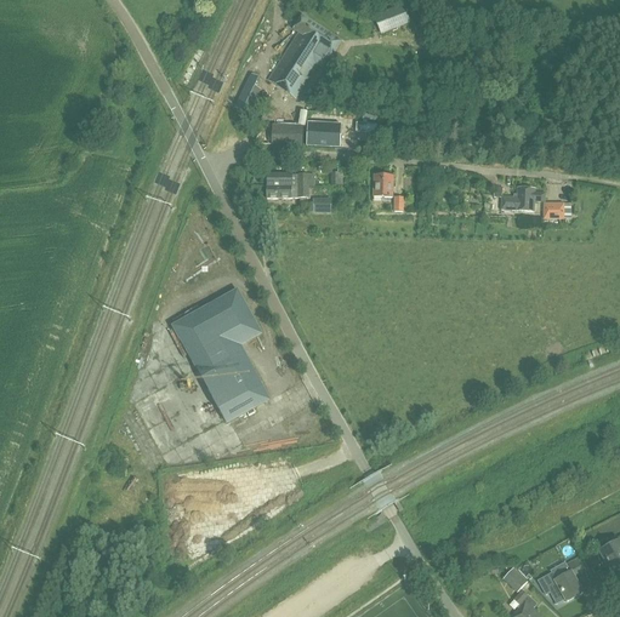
[(373,13),(379,30),(409,20),(402,1),(373,13)]
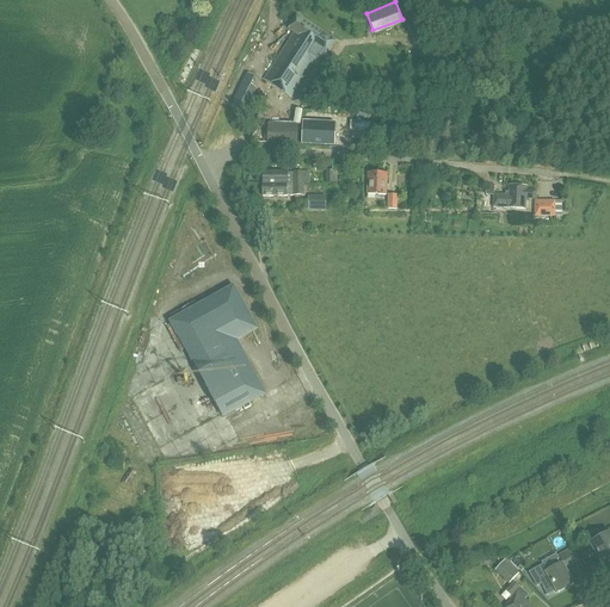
[(264,75),(290,92),(310,60),(315,62),(322,53),(324,54),(334,38),(295,13),(288,25),(294,30),(264,75)]
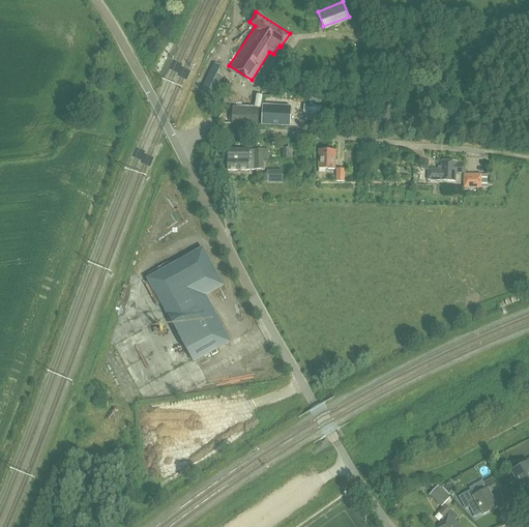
[(222,75),(216,71),(219,64),(213,61),(207,75),(199,90),(213,96),(221,82),(218,81),(222,75)]
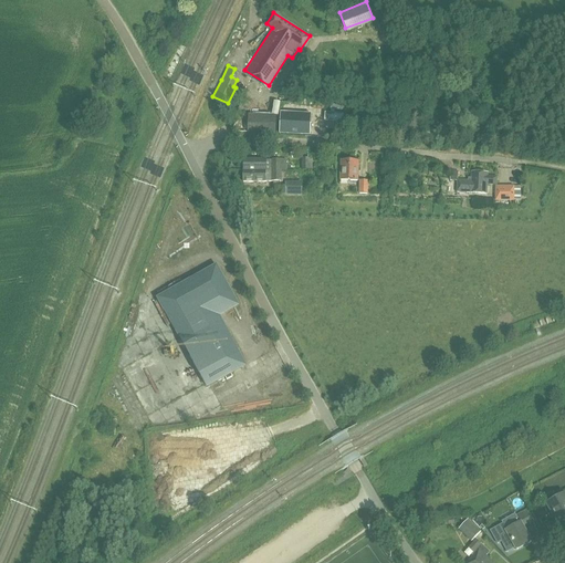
[(311,77),(318,83),(325,73),(317,68),(311,77)]
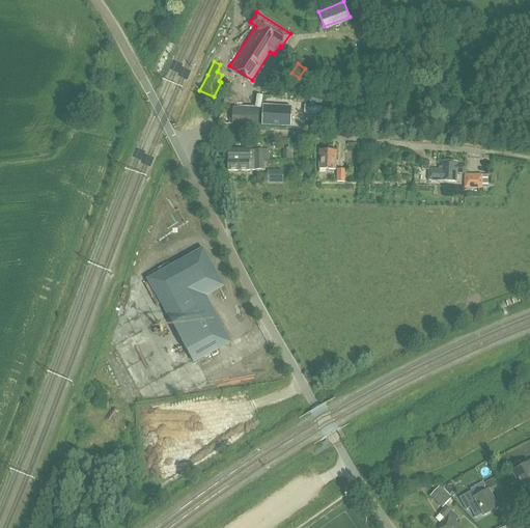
[(260,122),(289,124),(290,105),(261,103),(260,122)]
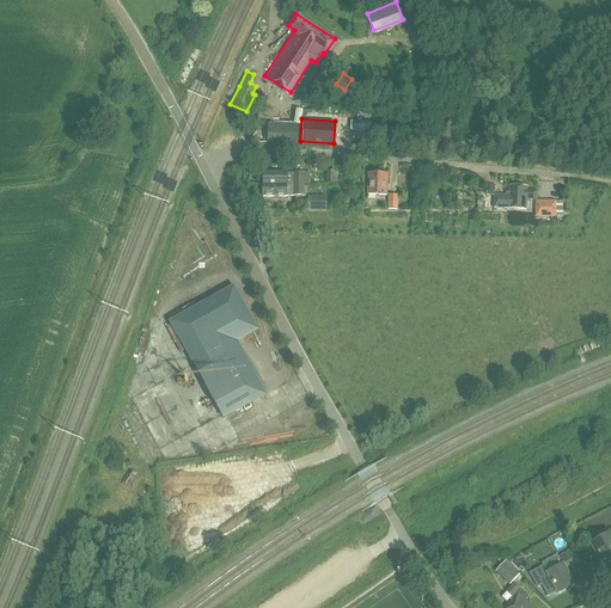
[(269,140),(295,141),(297,123),(270,122),(269,140)]
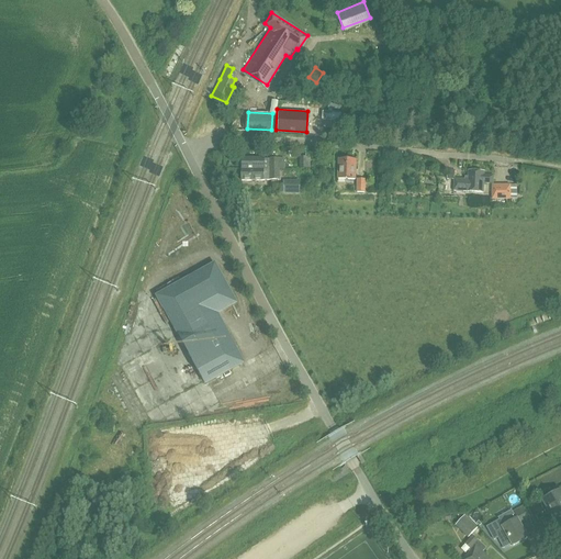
[(299,166),(309,166),(309,156),(307,156),(307,154),(299,154),(299,166)]
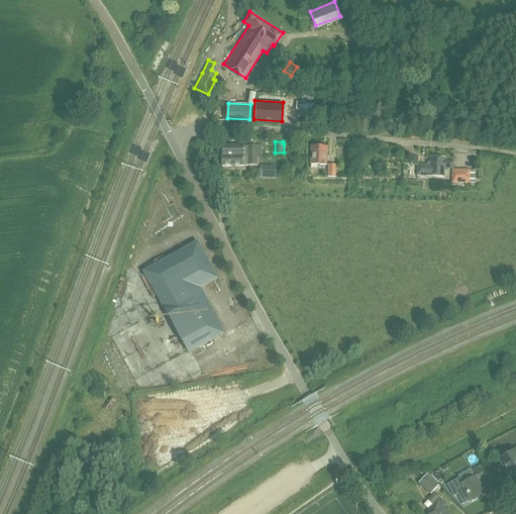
[(221,143),(221,153),(255,152),(262,152),(262,143),(246,143),(241,143),(221,143)]
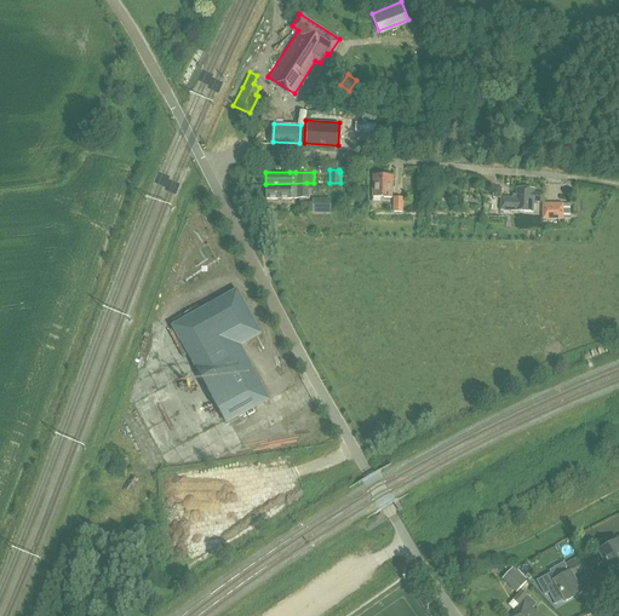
[(372,194),(391,194),(391,172),(372,172),(372,194)]
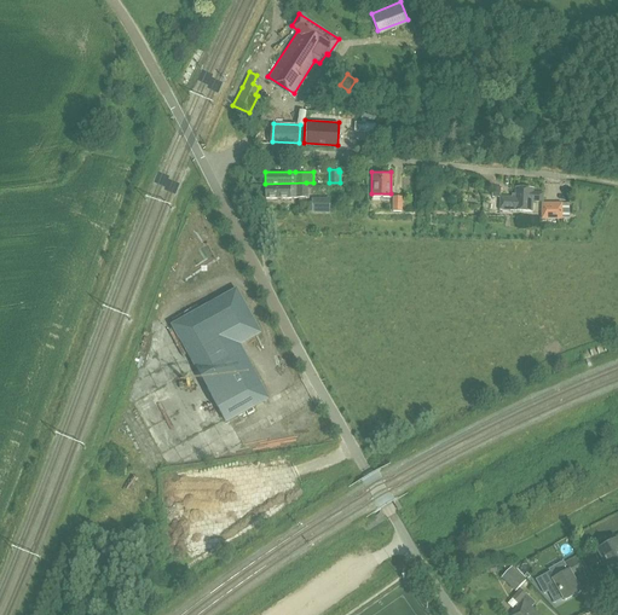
[(265,184),(265,196),(290,196),(290,195),(306,195),(306,183),(265,184)]
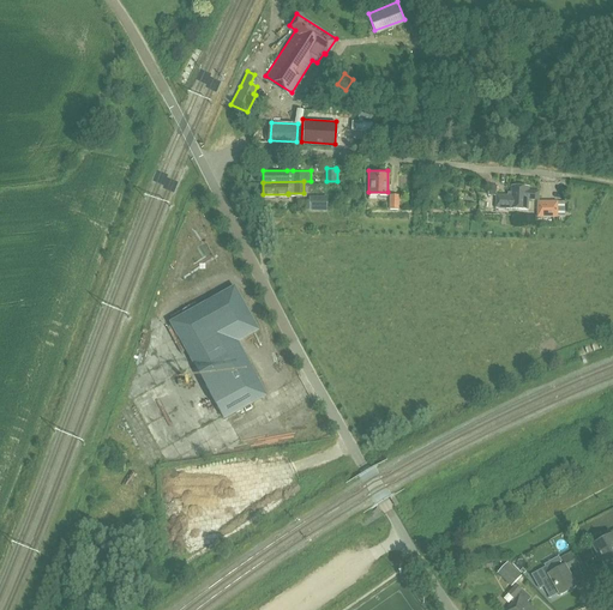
[(494,205),(527,206),(527,195),(538,197),(538,187),(527,187),(527,183),(510,183),(510,192),(496,192),(494,205)]
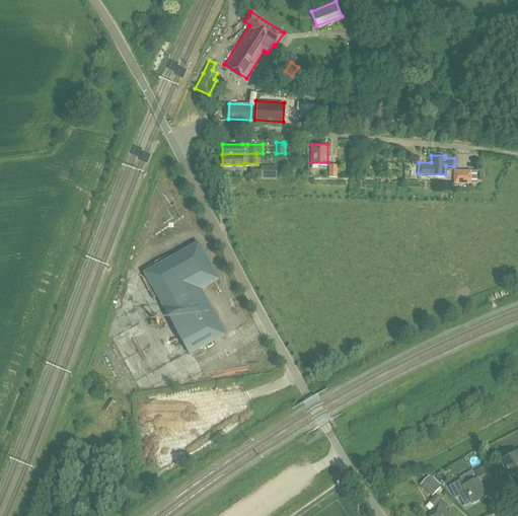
[(328,175),(336,175),(337,162),(328,162),(328,175)]
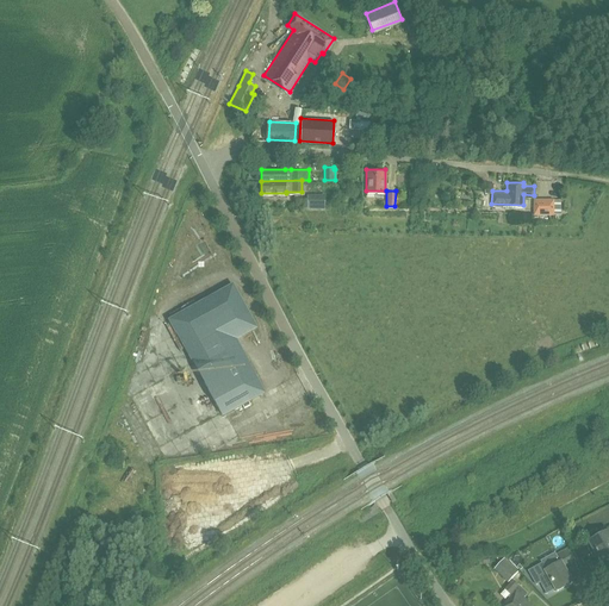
[(306,192),(306,207),(324,207),(324,192),(306,192)]
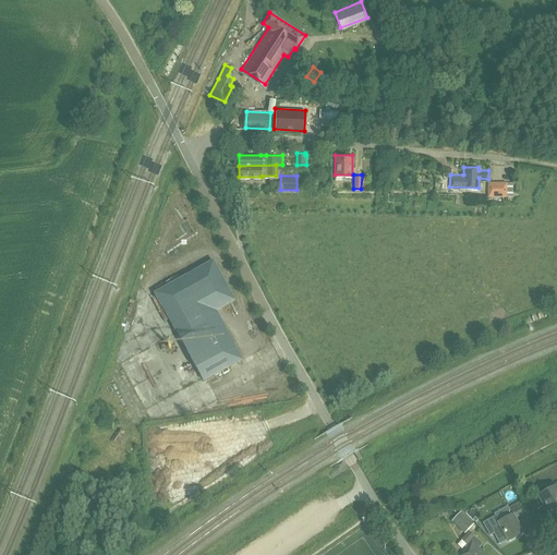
[(487,195),(506,195),(506,194),(512,194),(512,181),(506,181),(487,180),(487,195)]
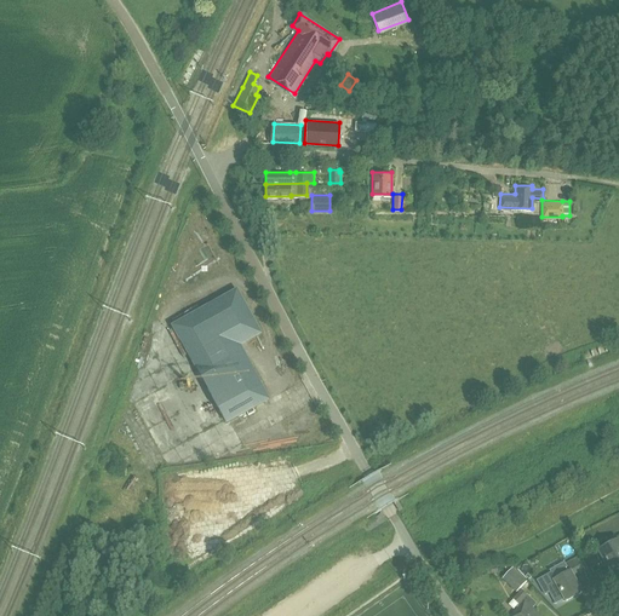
[(258,330),(235,288),(172,323),(225,420),(267,398),(236,343),(258,330)]
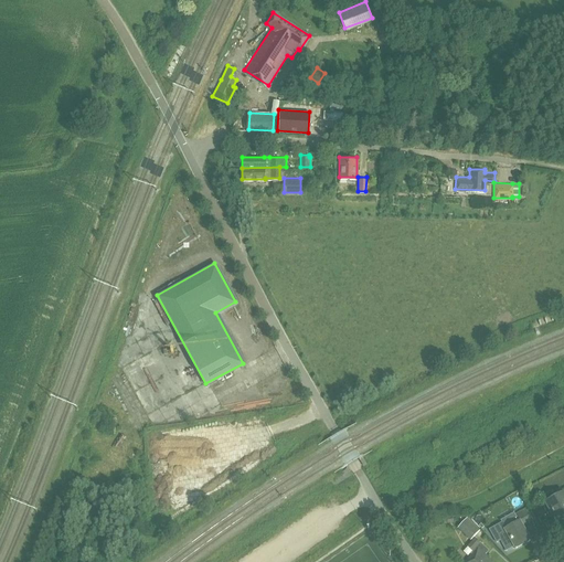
[(544,500),(556,523),(563,518),(563,486),(562,487),(563,489),(544,500)]
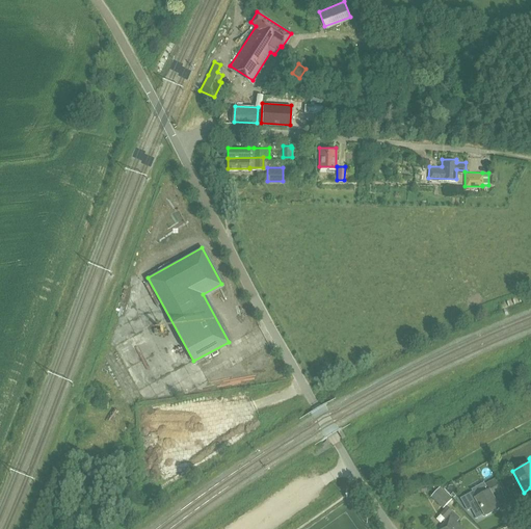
[(474,495),(484,513),(497,506),(489,493),(501,486),(495,476),(483,482),(485,485),(480,488),(481,491),(474,495)]
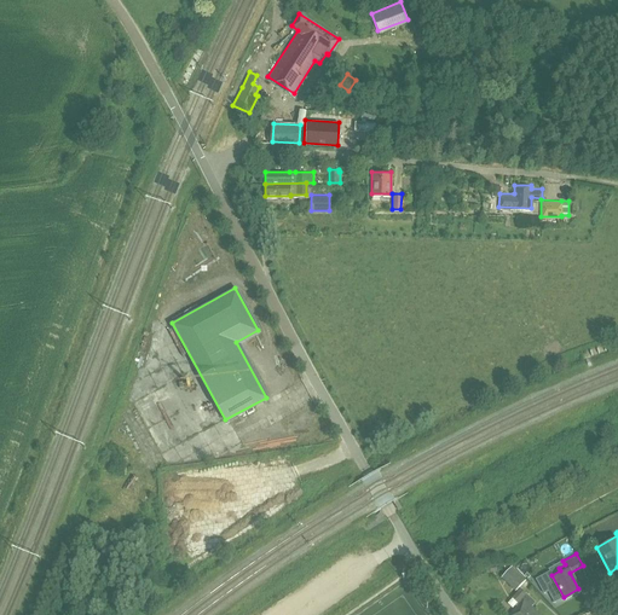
[(501,575),(515,589),(525,578),(510,564),(501,575)]
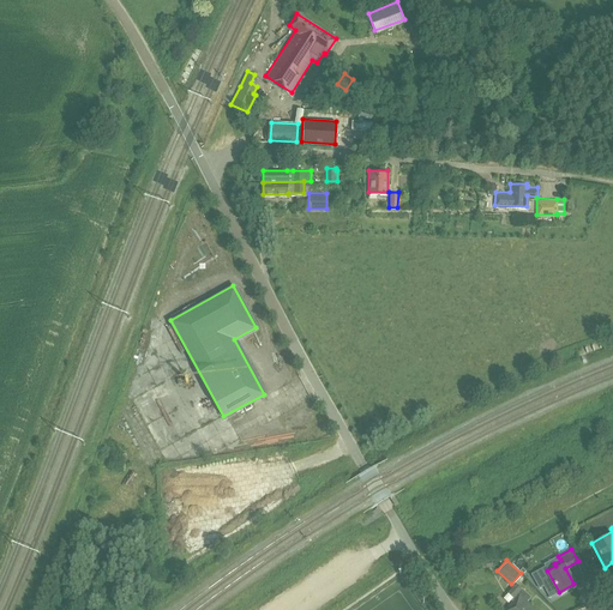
[(503,609),(535,609),(526,601),(530,595),(521,585),(520,586),(515,581),(506,590),(515,597),(503,609)]
